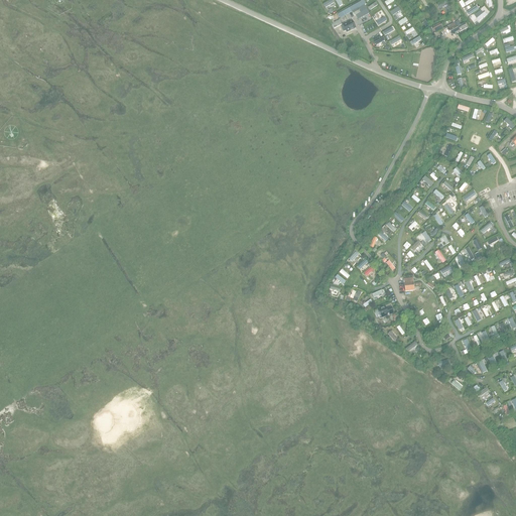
[(443,0),(437,4),(440,9),(446,5),(443,0)]
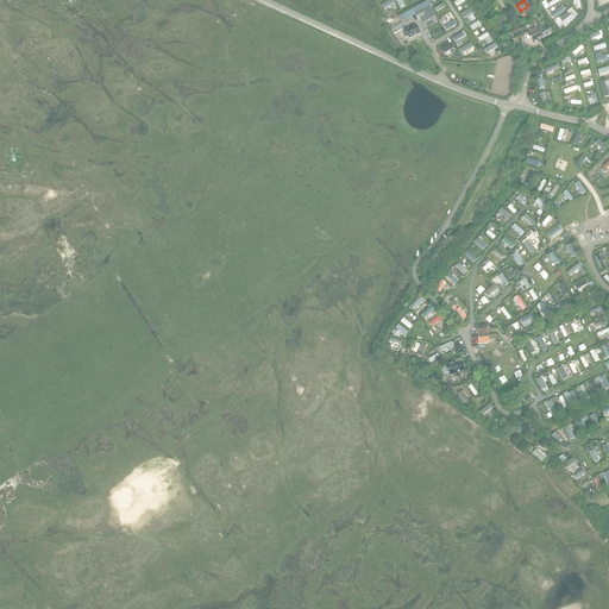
[(431,6),(415,14),(418,19),(420,18),(422,24),(428,20),(435,17),(431,6)]
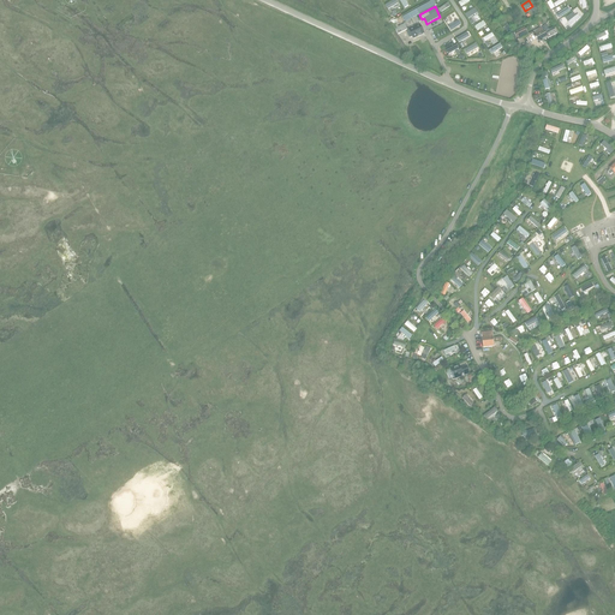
[(465,15),(467,18),(477,12),(475,9),(465,15)]
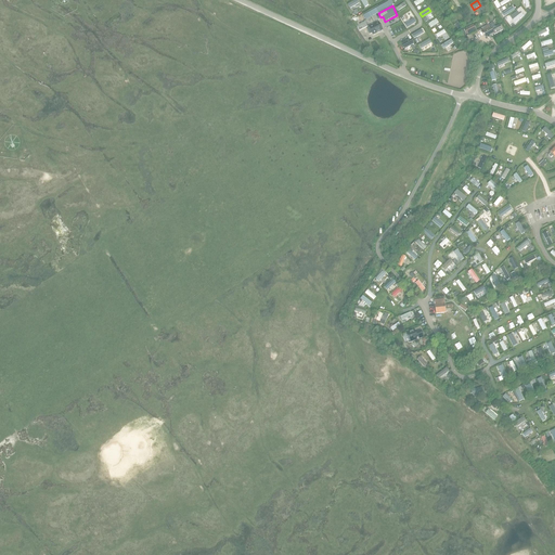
[(521,13),(512,21),(515,24),(524,16),(521,13)]
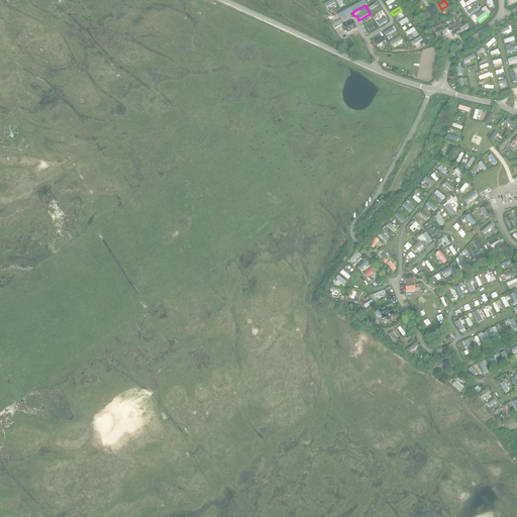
[(398,22),(401,26),(408,20),(406,17),(398,22)]
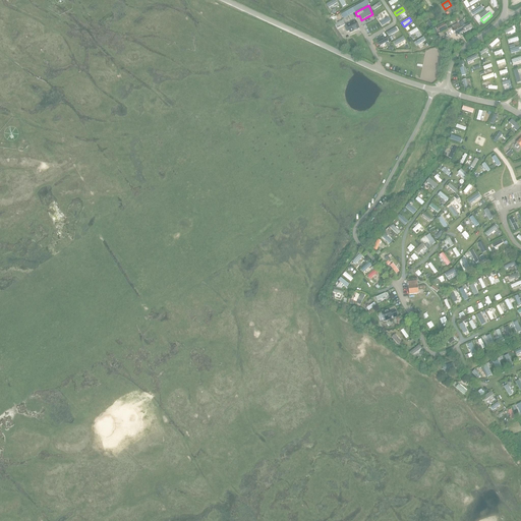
[(335,24),(337,29),(345,24),(343,20),(335,24)]
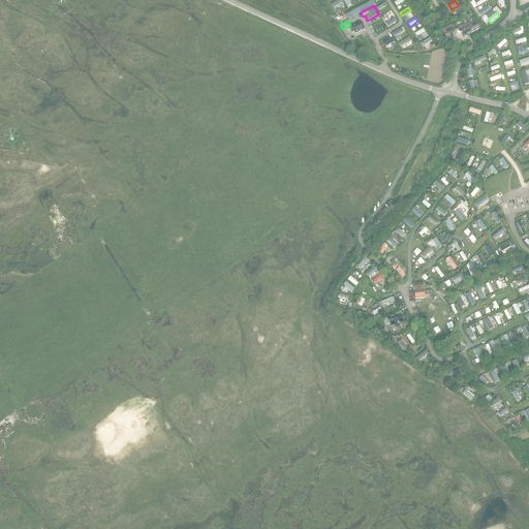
[(352,26),(355,33),(365,29),(361,22),(352,26)]
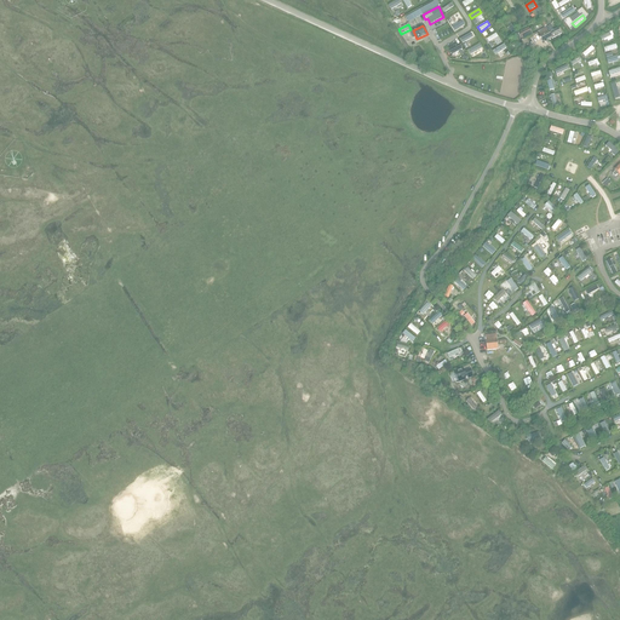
[(554,30),(552,28),(551,26),(538,32),(543,44),(561,34),(558,28),(554,30)]
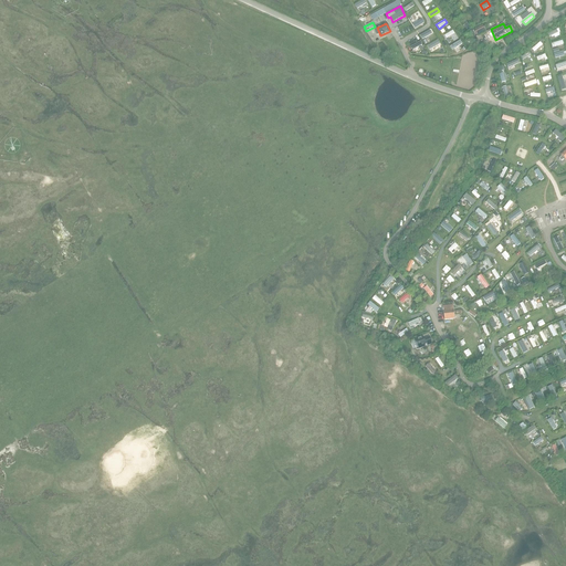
[(473,30),(477,35),(486,31),(483,24),(473,30)]
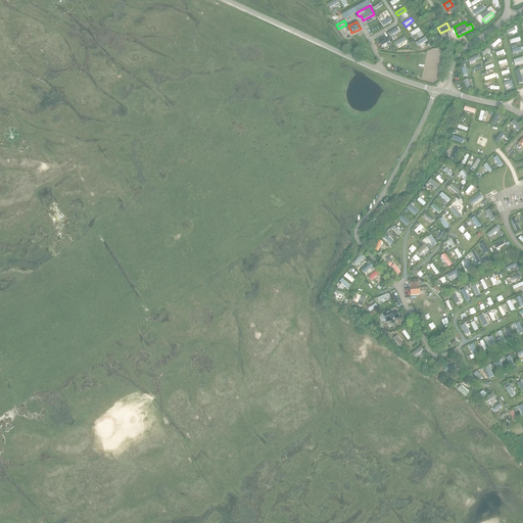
[(422,37),(418,30),(414,33),(419,39),(422,37)]
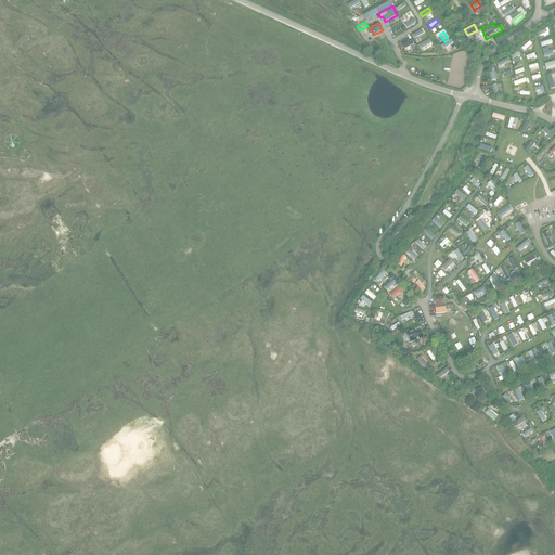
[(464,39),(460,42),(462,47),(466,44),(470,44),(468,38),(464,39)]
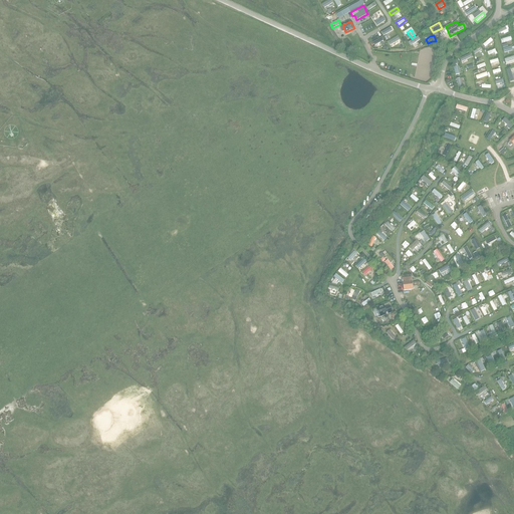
[(490,38),(483,45),(485,47),(492,41),(490,38)]
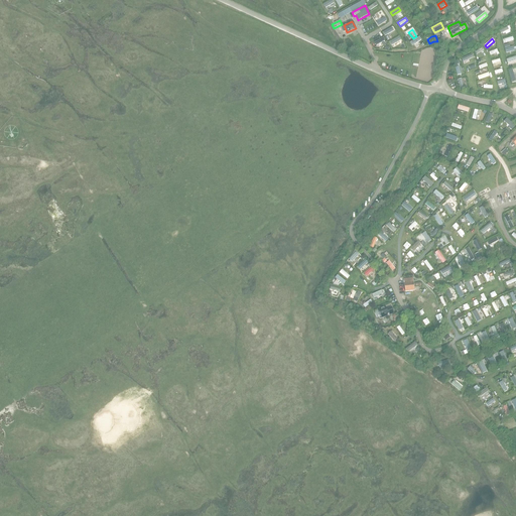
[(515,50),(515,47),(505,50),(507,56),(515,53),(515,50)]
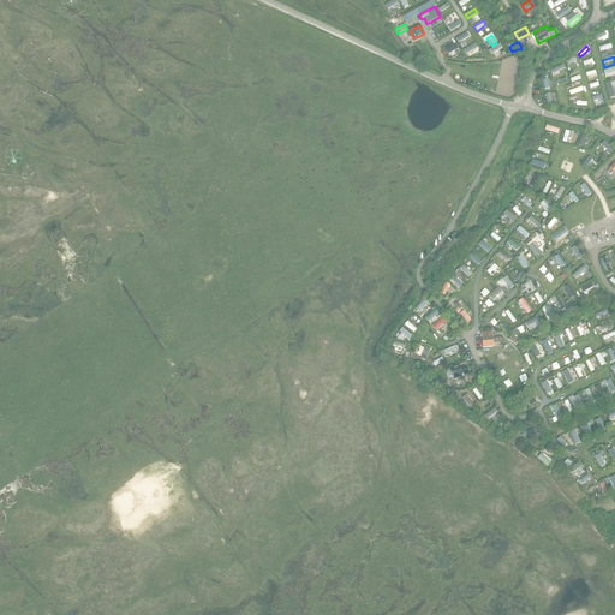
[(614,151),(603,142),(599,145),(610,155),(614,151)]
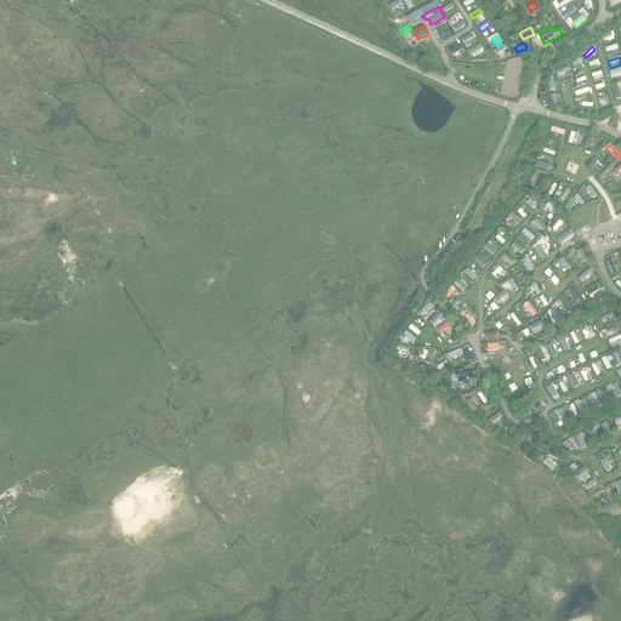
[(594,158),(587,169),(591,171),(598,160),(594,158)]
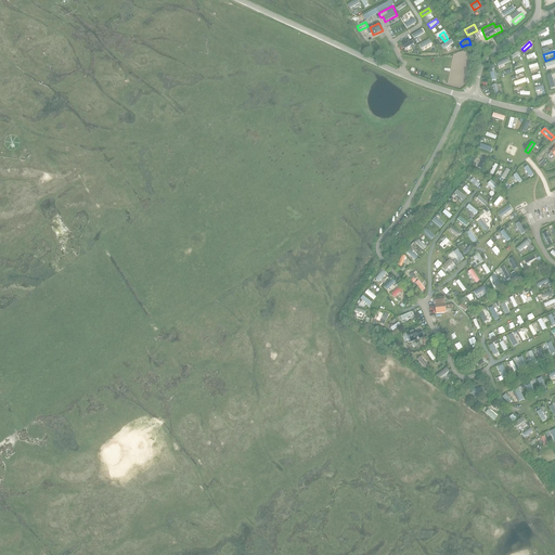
[(480,169),(487,158),(483,156),(478,168),(480,169)]
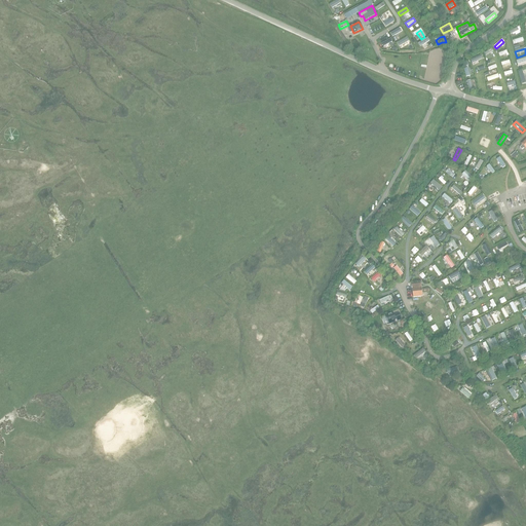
[(478,171),(483,162),(480,160),(474,168),(478,171)]
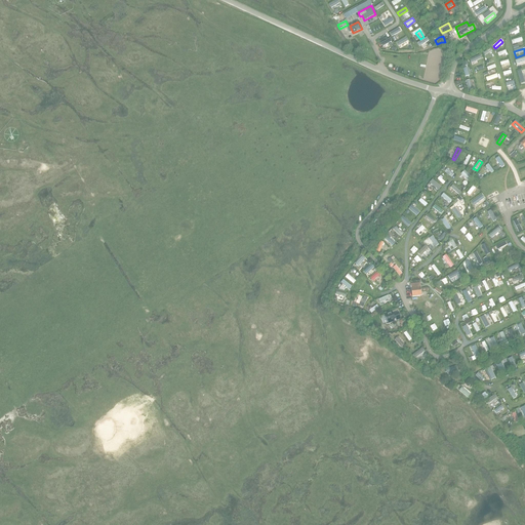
[(453,174),(446,169),(444,172),(451,177),(453,174)]
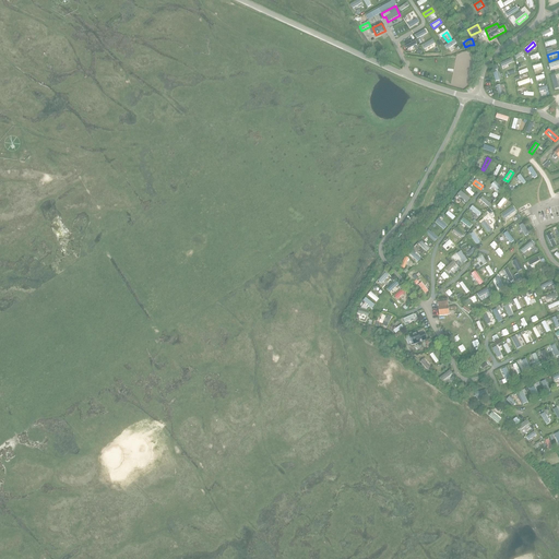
[(503,190),(495,181),(490,187),(499,194),(503,190)]
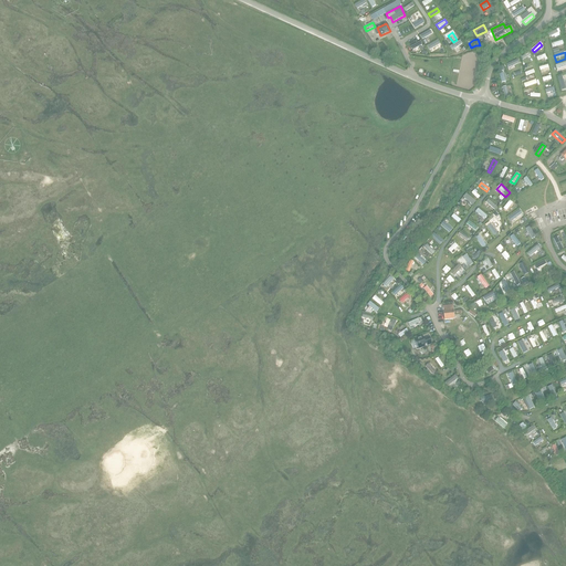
[(475,202),(465,194),(462,198),(472,207),(475,202)]
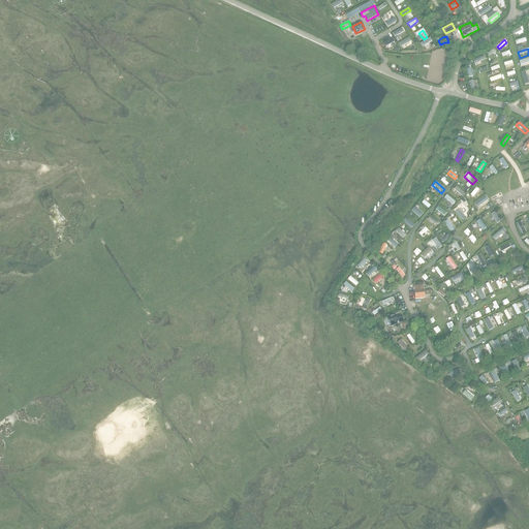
[(465,194),(456,187),(454,190),(462,197),(465,194)]
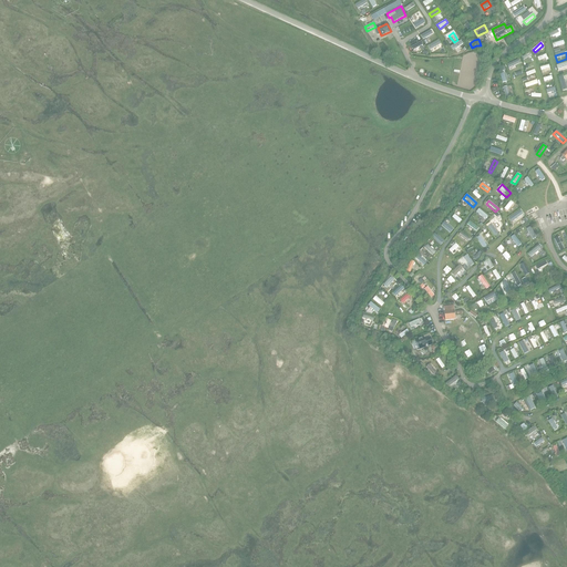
[(504,209),(506,212),(513,204),(509,202),(504,209)]
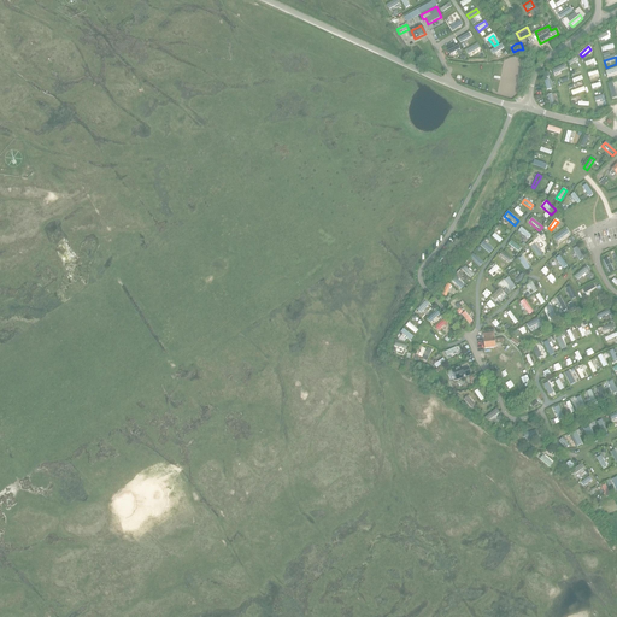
[(530,236),(521,228),(517,231),(527,240),(530,236)]
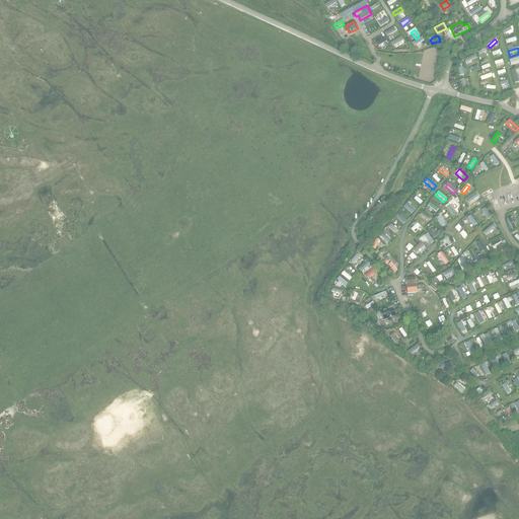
[(476,197),(474,194),(465,201),(467,203),(476,197)]
